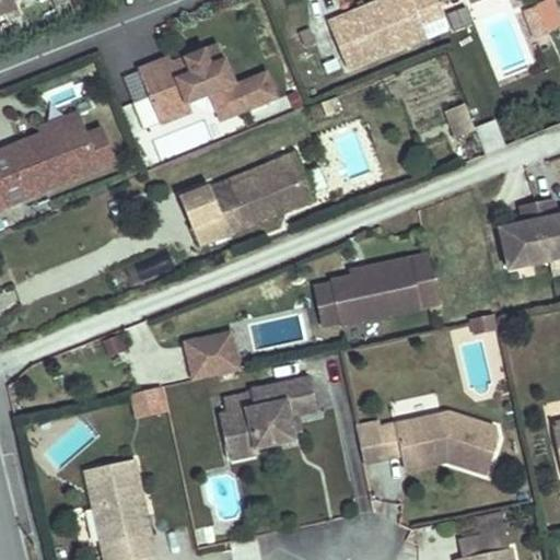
[(0,0),(0,13),(3,12),(1,6),(14,0),(0,0)]
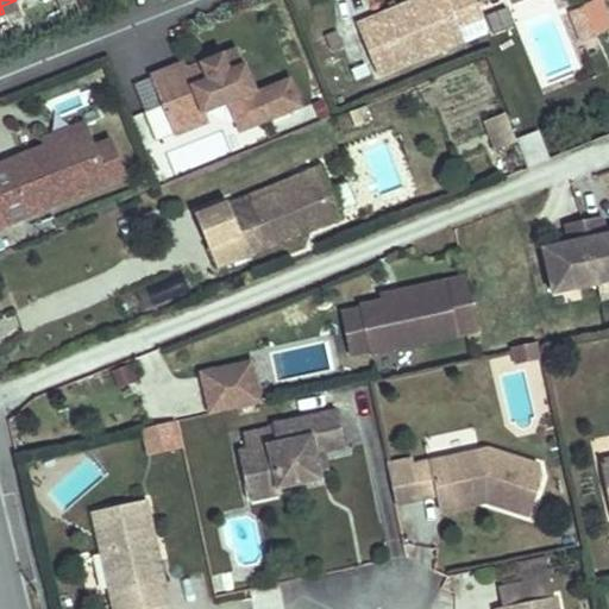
[(4,13),(19,7),(16,0),(1,6),(4,13)]
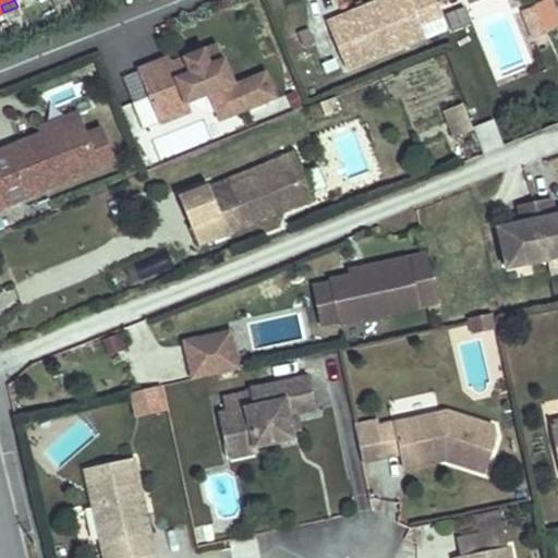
[(346,68),(445,28),(433,0),(413,0),(411,1),(410,0),(393,0),(352,16),(350,12),(327,22),(346,68)]
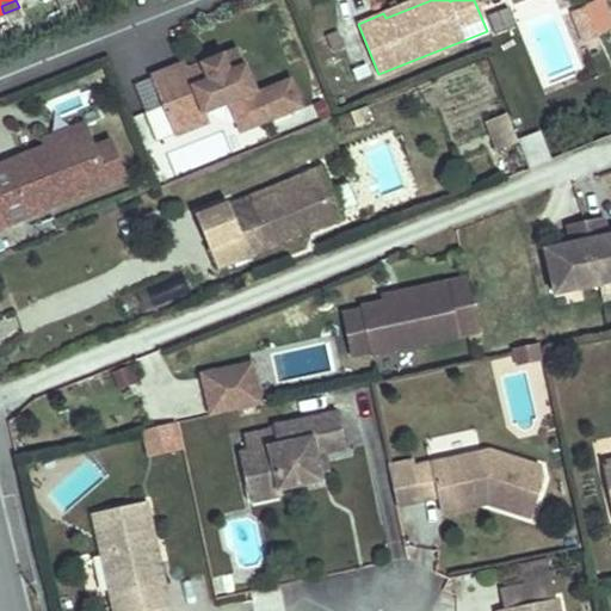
[(599,37),(587,6),(572,12),(584,43),(599,37)]
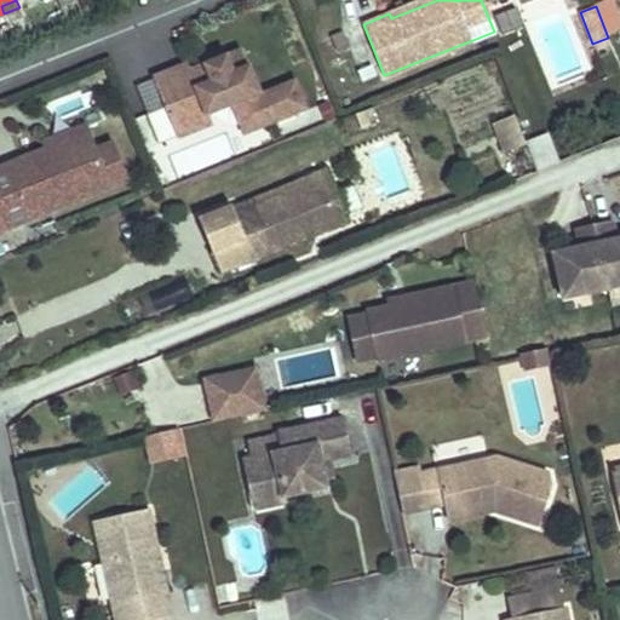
[(206,58),(208,64),(225,58),(222,51),(206,58)]
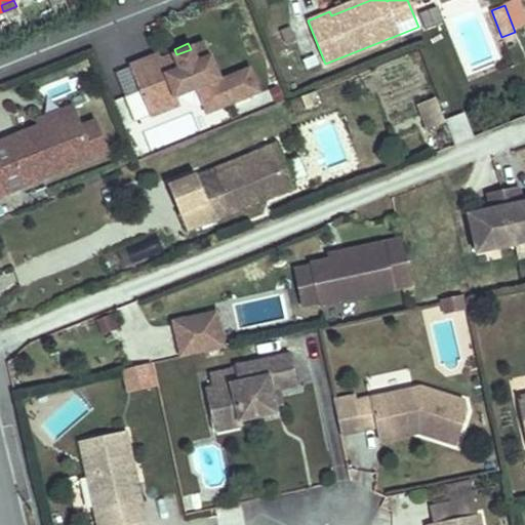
[(212,85),(197,46),(191,49),(176,54),(162,61),(160,54),(130,66),(150,116),(180,105),(176,96),(198,88),(205,106),(225,98),(228,105),(258,92),(249,70),(212,85)]
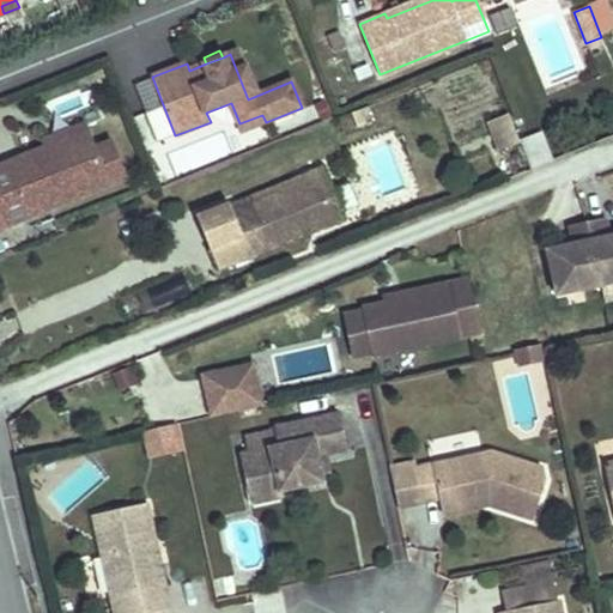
[(384,116),(380,103),(370,107),(375,120),(384,116)]
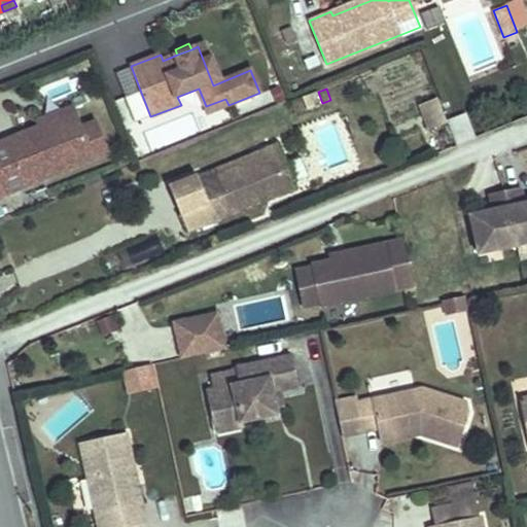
[(448,123),(437,98),(421,105),(430,130),(448,123)]
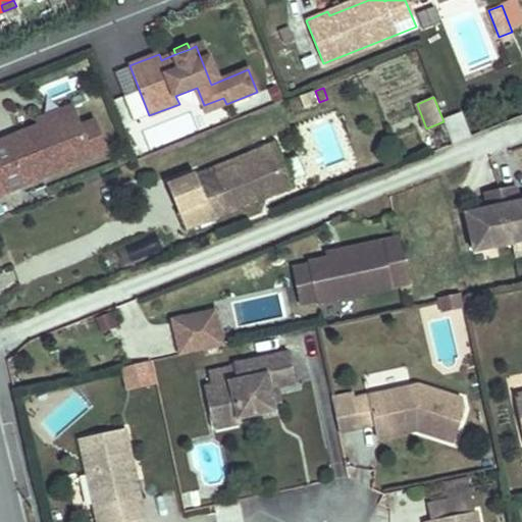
[(207,112),(226,104),(223,98),(204,105),(207,112)]
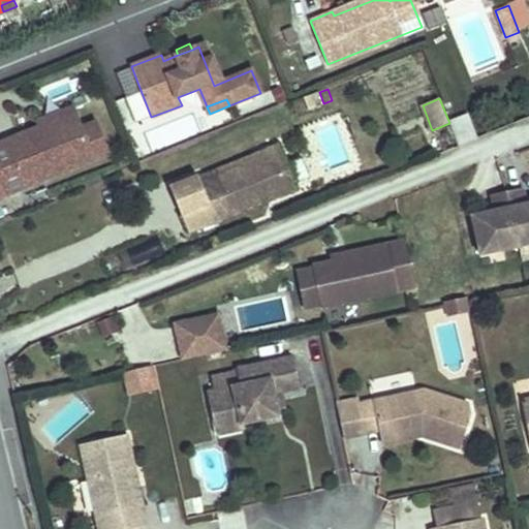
[(37,117),(39,123),(72,109),(70,103),(37,117)]
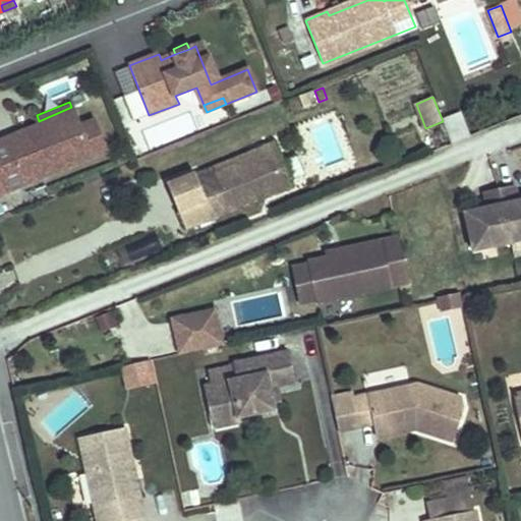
[(0,167),(9,190),(92,157),(71,107),(0,135),(0,167)]
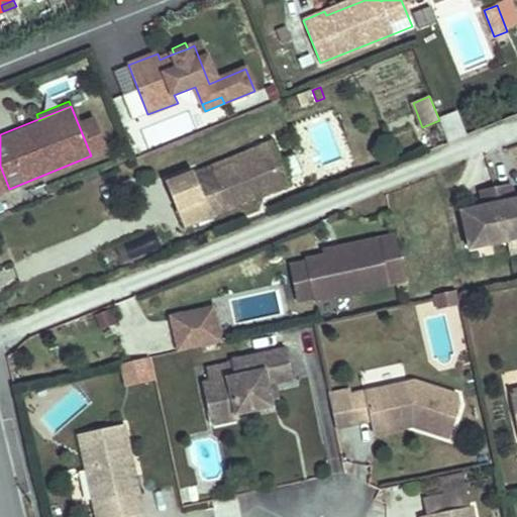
[(466,136),(456,113),(440,119),(448,142),(466,136)]
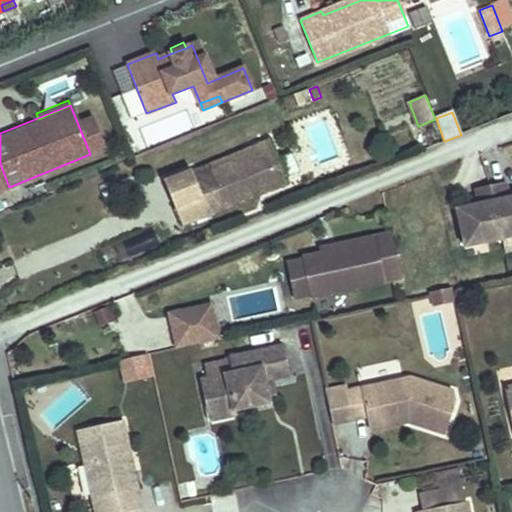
[(148,148),(188,132),(181,113),(141,128),(148,148)]
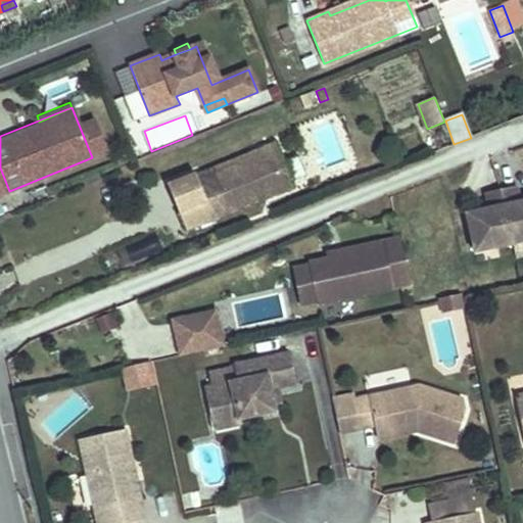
[(80,128),(92,157),(106,152),(94,123),(80,128)]
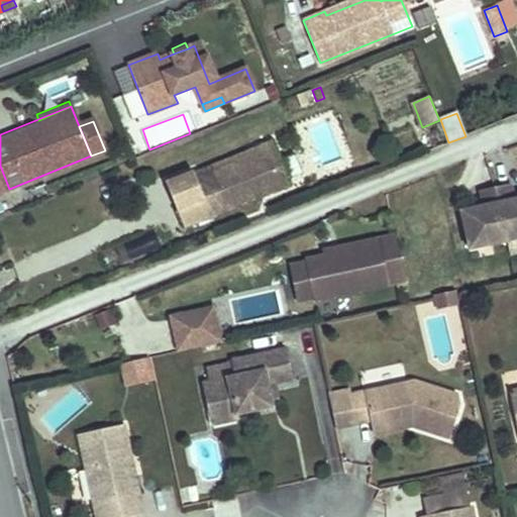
[(291,185),(273,141),(255,147),(259,154),(233,164),(168,188),(184,228),(291,185)]
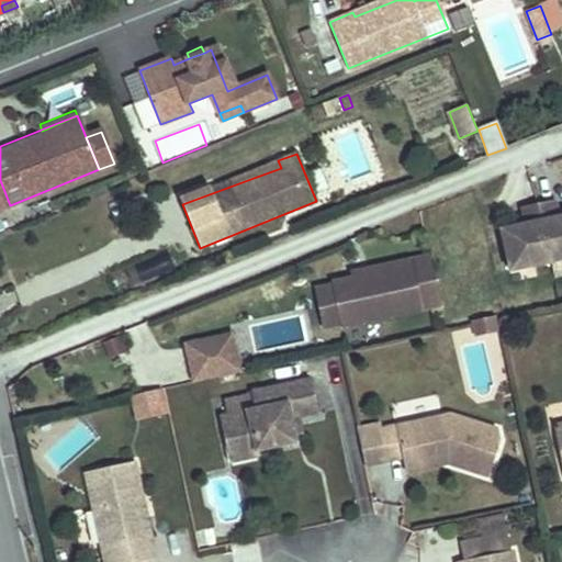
[(278,160),(251,171),(254,178),(281,168),(278,160)]
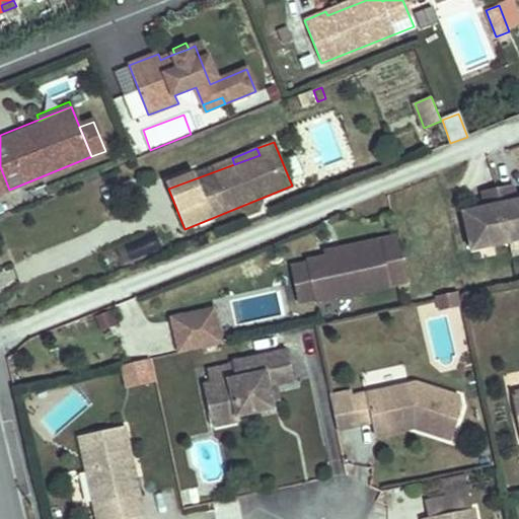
[(0,193),(9,190),(0,166),(0,193)]
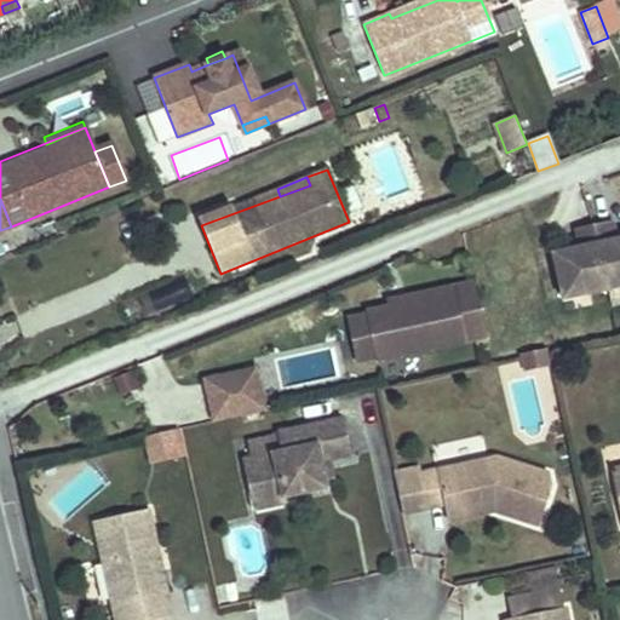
[(619,237),(618,239),(615,233),(613,220),(592,225),(607,290),(610,288),(619,286),(619,237)]
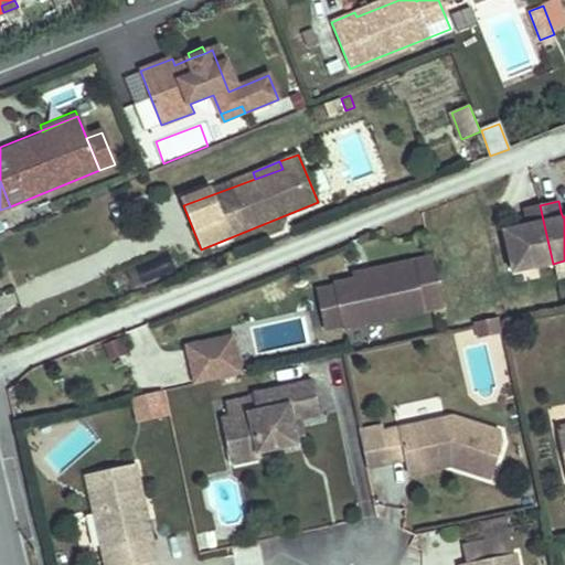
[(553,264),(540,205),(520,209),(522,221),(523,225),(510,228),(499,231),(508,273),(553,264)]
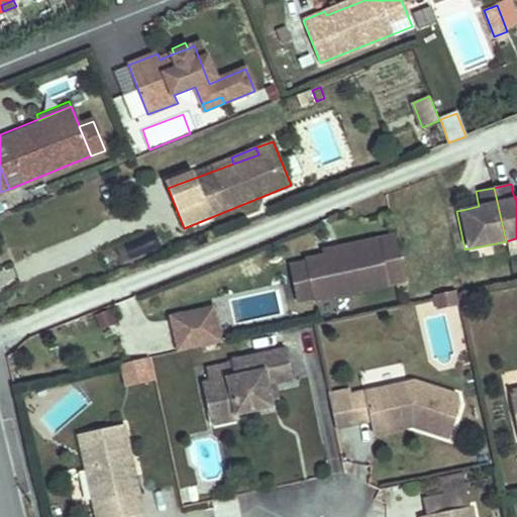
[(406,281),(396,235),(340,247),(341,252),(323,256),(306,260),(306,263),(314,299),(315,301),(406,281)]
